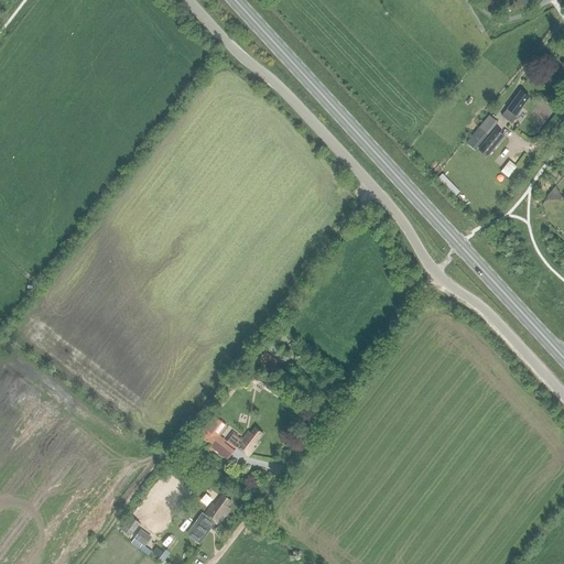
[(522,111),(520,110),(529,98),(520,91),(501,117),(512,125),(522,111)]
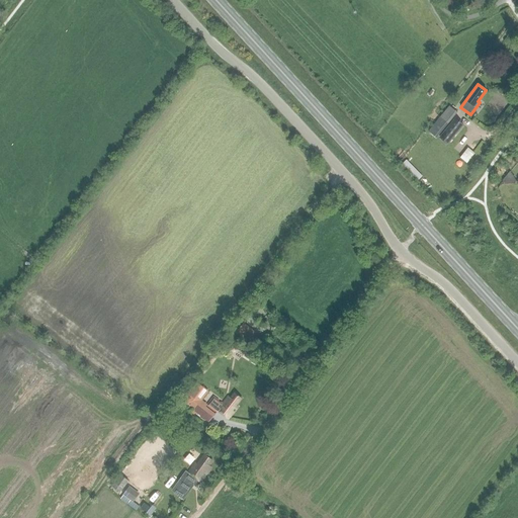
[(437,138),(456,112),(449,106),(429,132),(437,138)]
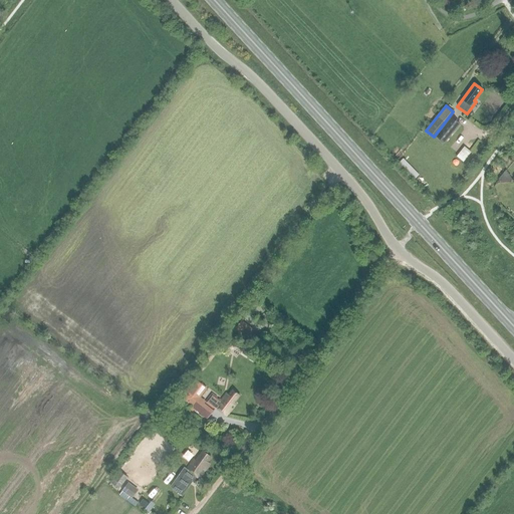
[(445,144),(461,123),(452,116),(436,137),(445,144)]
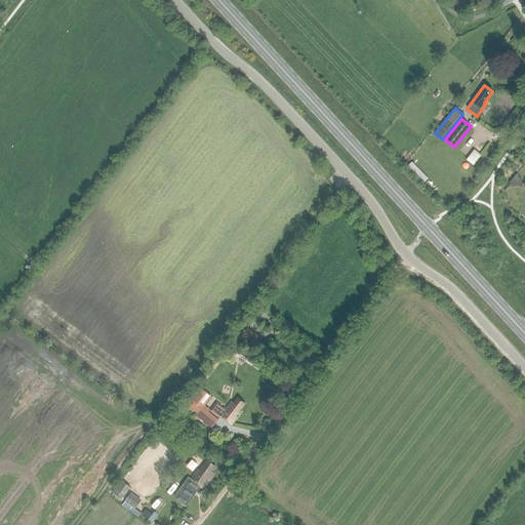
[(473,165),(480,155),(473,149),(465,159),(473,165)]
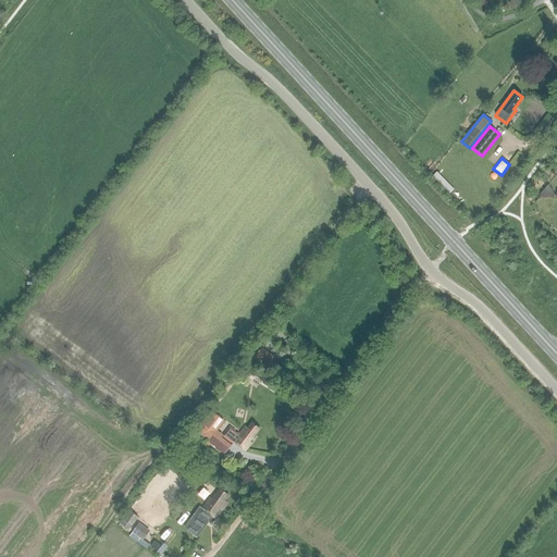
[(447,194),(453,189),(435,171),(430,176),(447,194)]
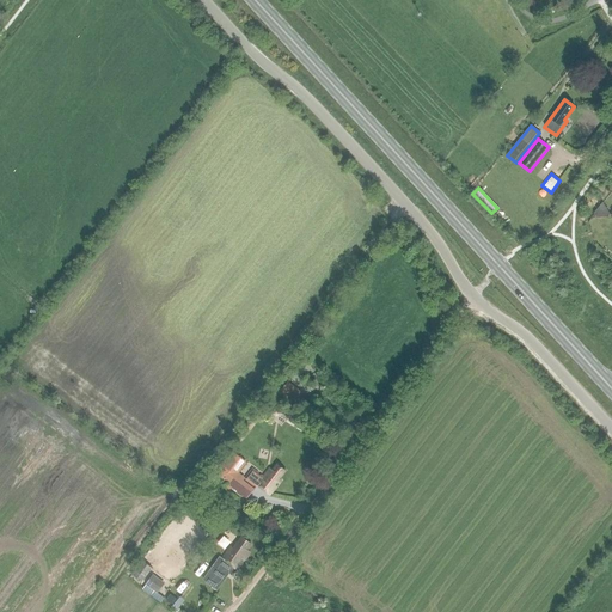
[(599,220),(609,214),(603,203),(592,210),(599,220)]
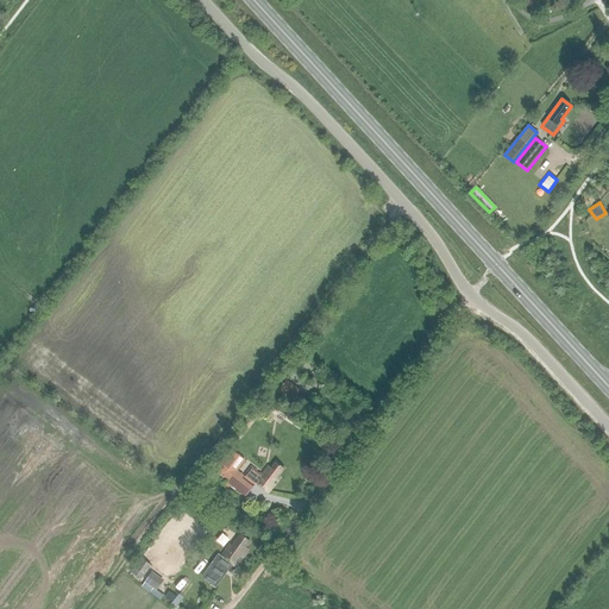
[(269,493),(280,477),(277,476),(283,468),(275,462),(270,468),(268,465),(261,476),(251,469),(245,478),(255,485),(256,483),(269,493)]
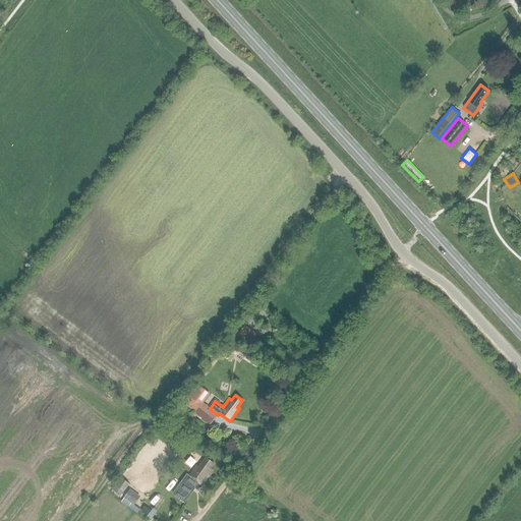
[(183,404),(203,418),(208,411),(188,397),(183,404)]
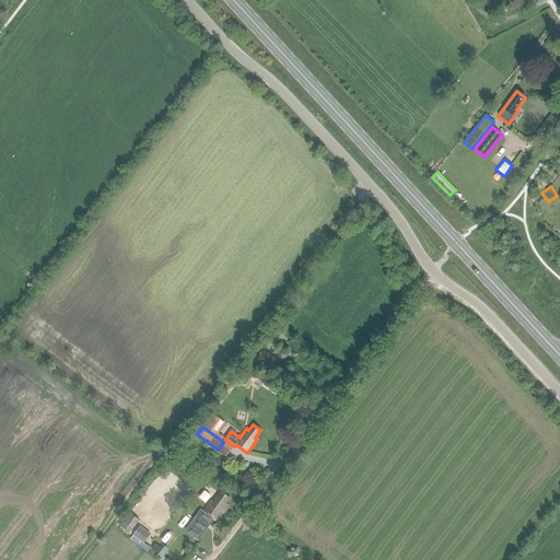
[(214,502),(212,500),(189,532),(198,538),(210,523),(208,522),(211,516),(217,521),(229,504),(225,502),(230,497),(221,491),(214,502)]
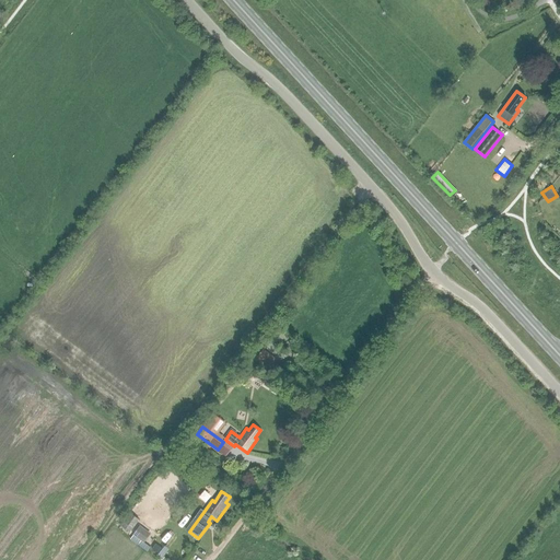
[(130,513),(120,525),(130,533),(139,520),(130,513)]
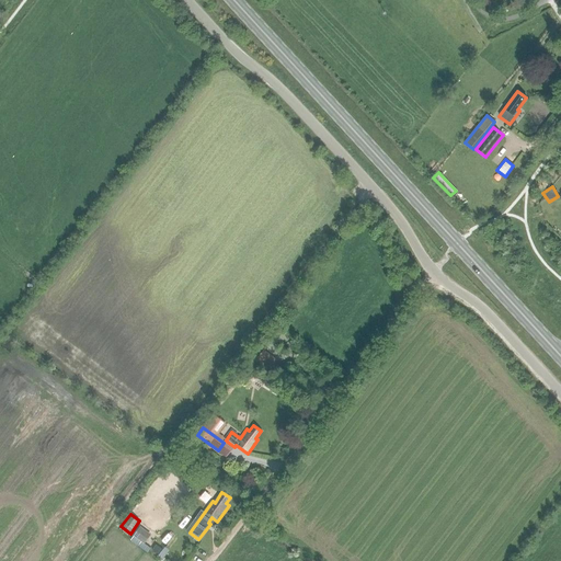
[(134,536),(144,544),(150,534),(140,526),(134,536)]
